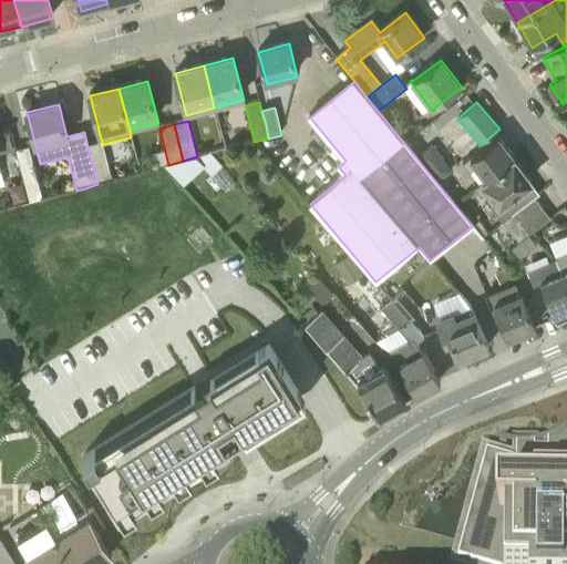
[(485,181),(514,159),(497,136),(463,164),(470,173),(476,168),(485,181)]
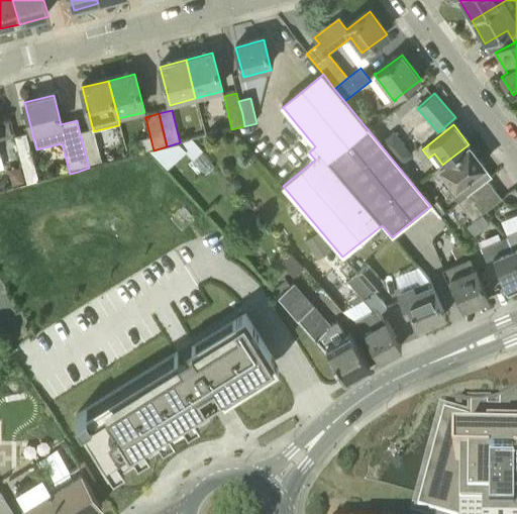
[(9,125),(0,127),(0,140),(12,137),(9,125)]
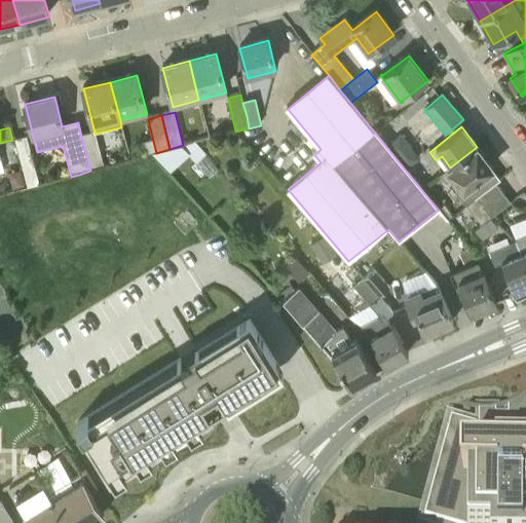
[(90,171),(104,167),(95,134),(95,133),(81,136),(88,161),(90,171)]
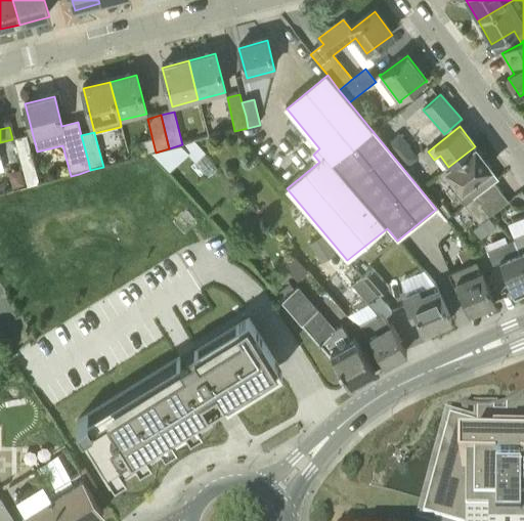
[(141,143),(144,156),(156,153),(153,140),(141,143)]
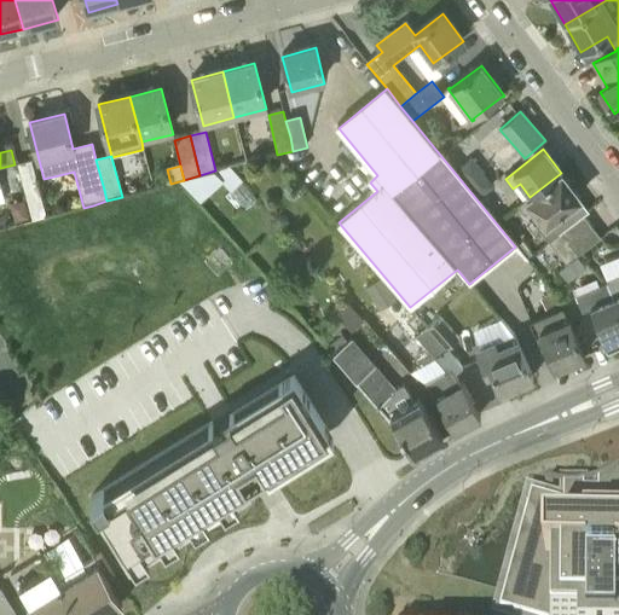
[(549,244),(584,216),(589,213),(578,199),(580,198),(561,173),(530,197),(518,207),(525,216),(534,209),(544,224),(538,228),(549,244)]
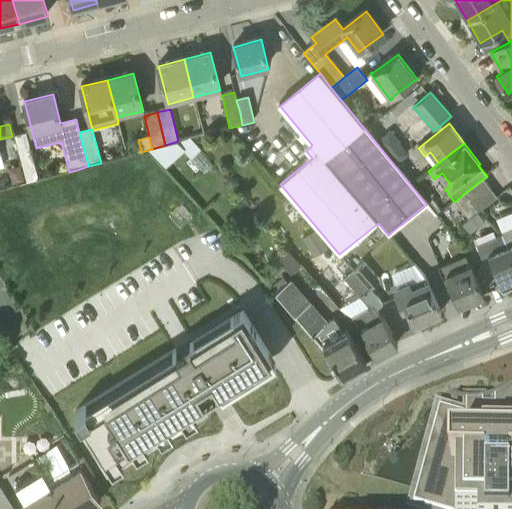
[(471,204),(490,189),(483,179),(454,202),(469,220),(478,213),(471,204)]
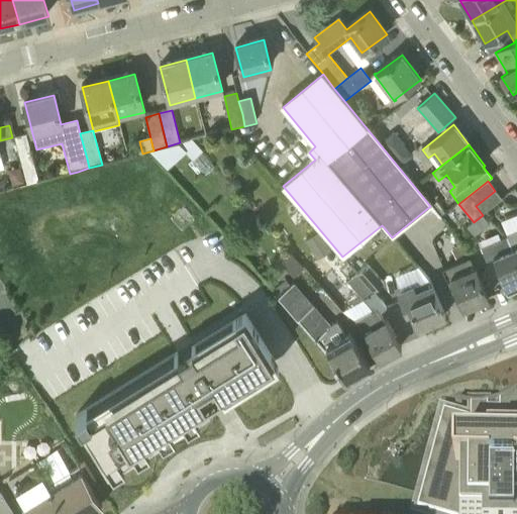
[(476,206),(483,215),(502,200),(495,191),(476,206)]
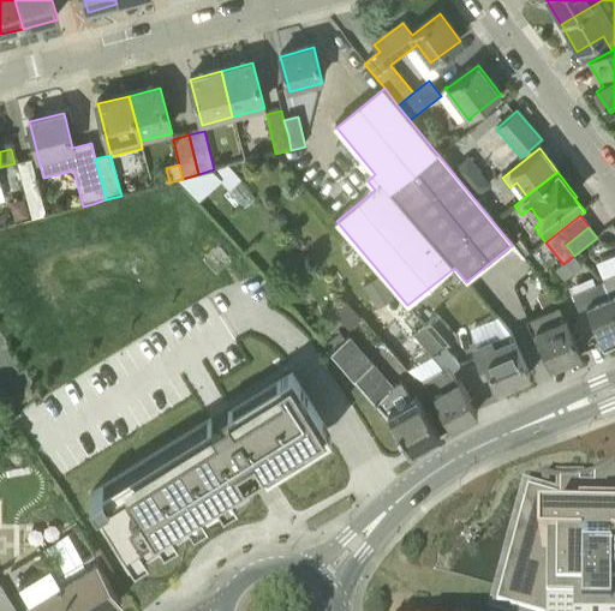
[(609,297),(614,311),(614,274),(602,280),(603,283),(609,297)]
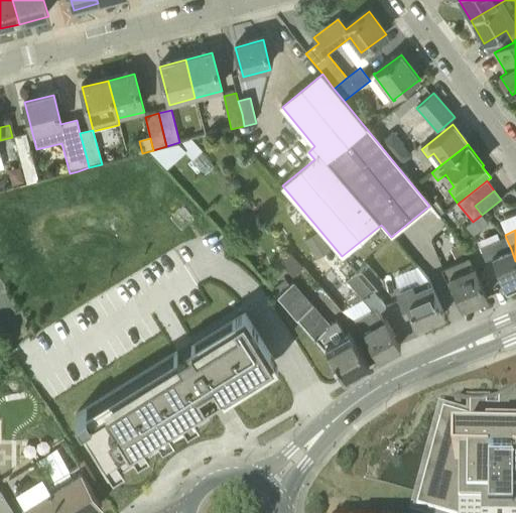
[(317,232),(304,240),(316,259),(330,252),(317,232)]
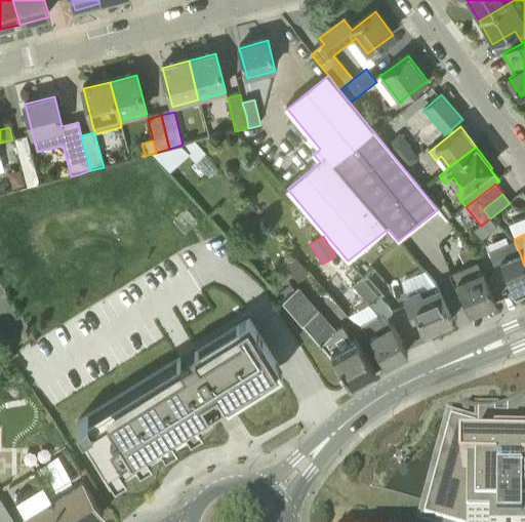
[(515,295),(524,291),(524,266),(520,253),(515,242),(489,252),(493,265),(500,262),(515,295)]
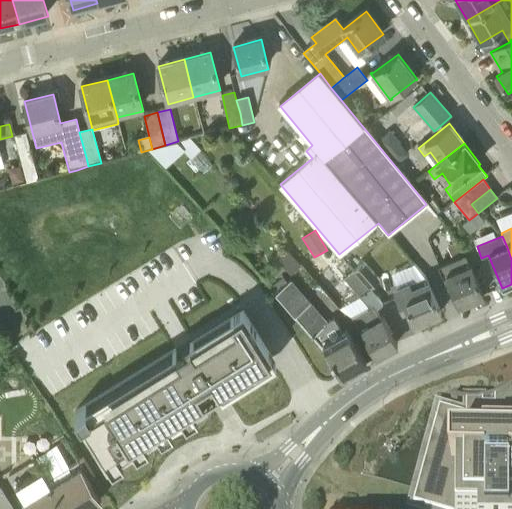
[(447,249),(452,261),(461,257),(456,245),(447,249)]
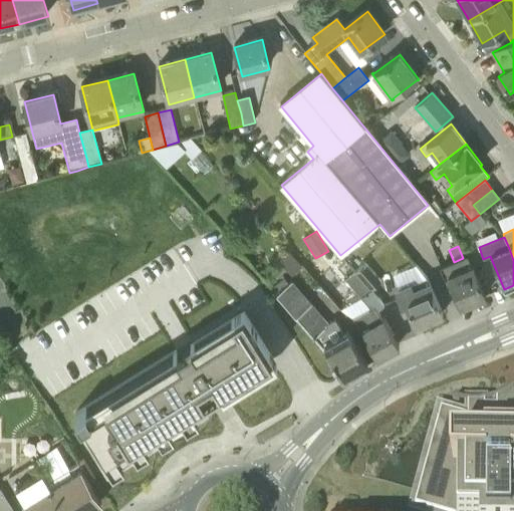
[(472,265),(468,256),(463,258),(454,262),(440,268),(449,289),(453,287),(461,307),(485,297),(472,265)]
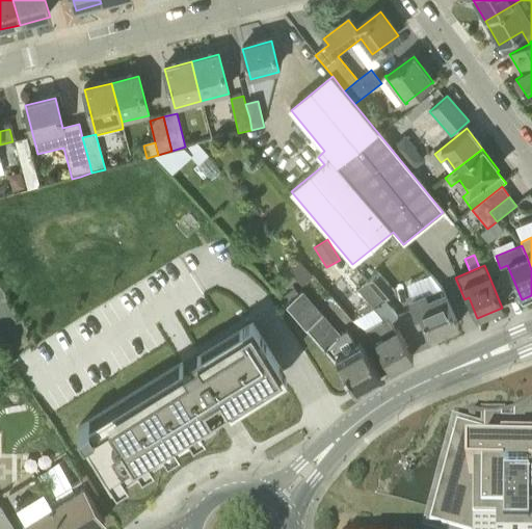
[(377,273),(367,283),(384,301),(395,292),(377,273)]
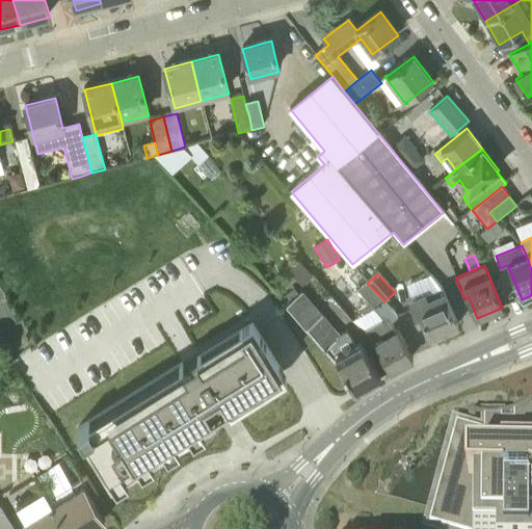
[(398,317),(384,301),(367,283),(356,292),(380,318),(375,322),(376,323),(366,329),(390,371),(414,359),(397,329),(394,332),(391,324),(398,317)]
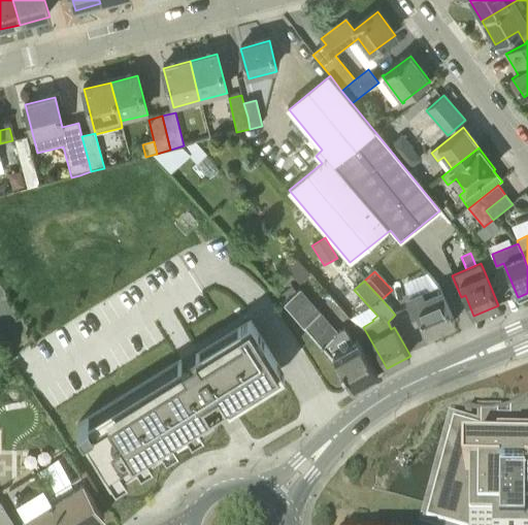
[(415,323),(421,320),(428,335),(455,324),(438,285),(404,299),(415,323)]
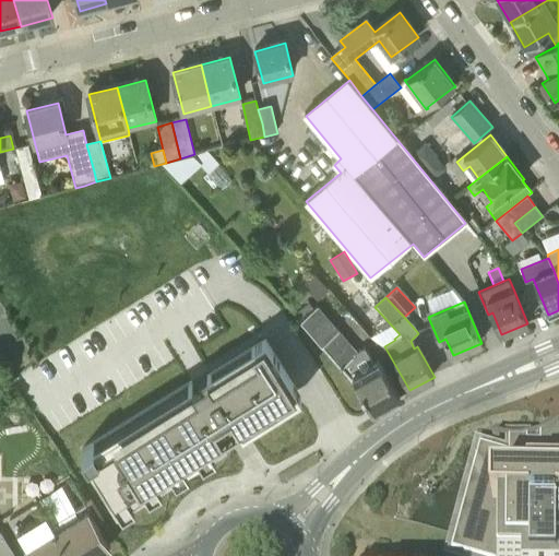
[(353,377),(373,411),(400,395),(379,359),(371,364),(365,350),(357,353),(340,332),(340,331),(318,307),(314,310),(309,305),(296,316),(300,322),(351,378),(353,377)]
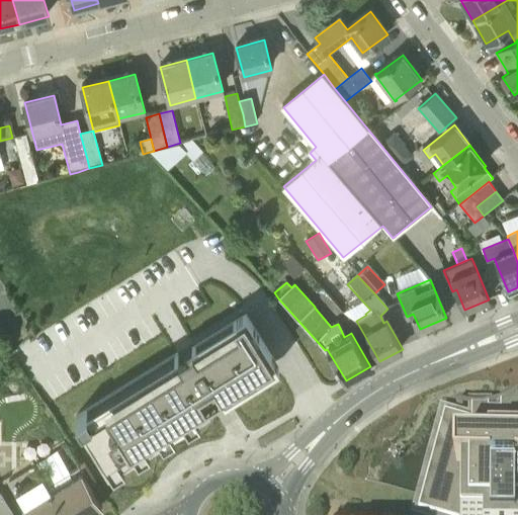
[(251,321),(196,355),(192,348),(177,357),(182,364),(81,427),(108,471),(210,409),(206,403),(221,394),(225,401),(226,400),(224,398),(259,376),(267,373),(278,366),(251,321)]
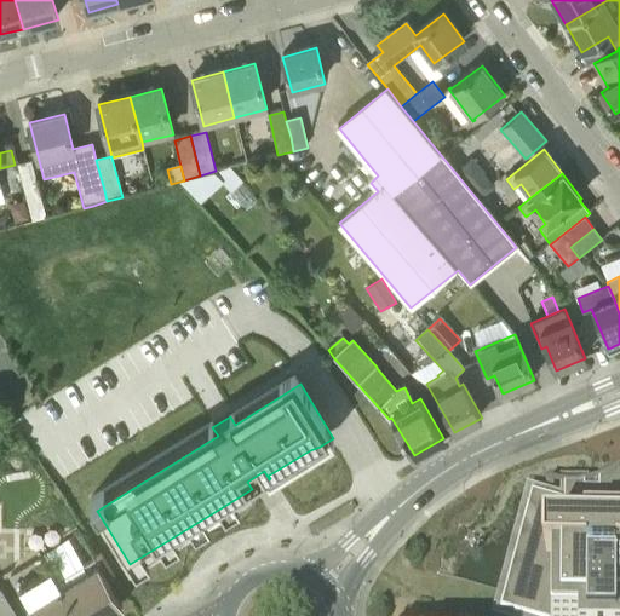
[(619,615),(619,475),(609,482),(593,488),(593,490),(595,490),(595,493),(589,493),(589,483),(560,483),(560,508),(532,500),(500,615),(619,615)]
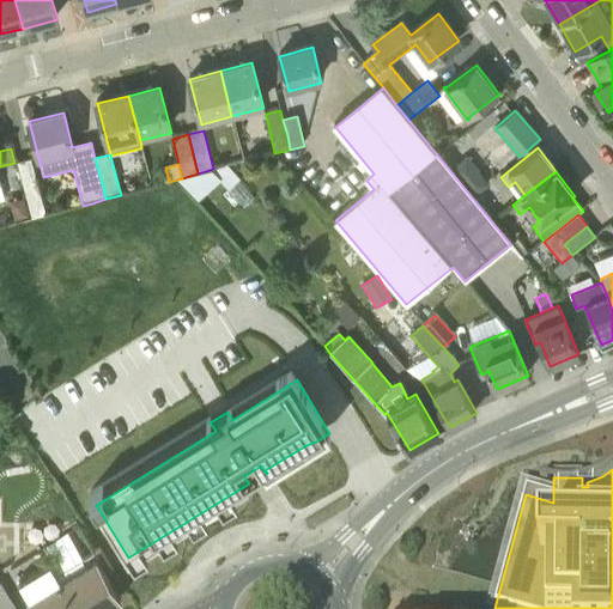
[(44,548),(64,578),(46,589),(36,573),(18,584),(28,600),(32,608),(107,608),(121,600),(105,576),(113,571),(99,549),(97,552),(80,527),(44,548)]
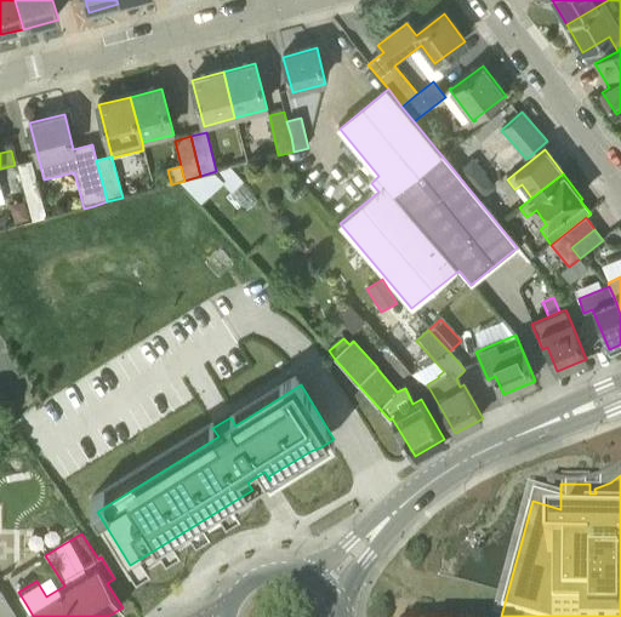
[(17,616),(1,592),(0,592),(0,616),(17,616)]
